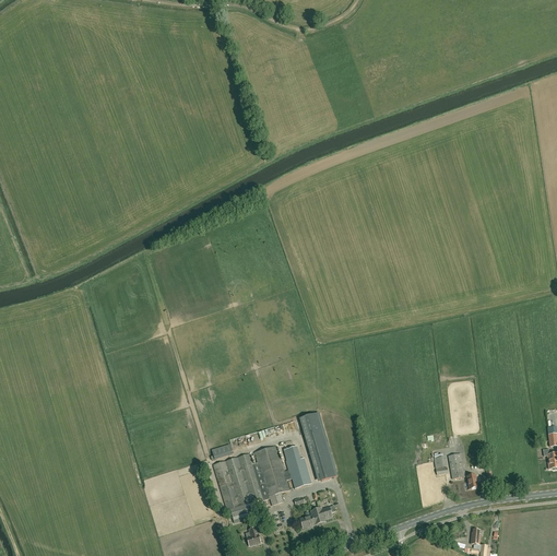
[(289,427),(267,429),(268,436),(264,436),(265,440),(267,440),(267,437),(270,437),(271,440),(289,438),(295,438),(295,436),(291,437),(289,427)]
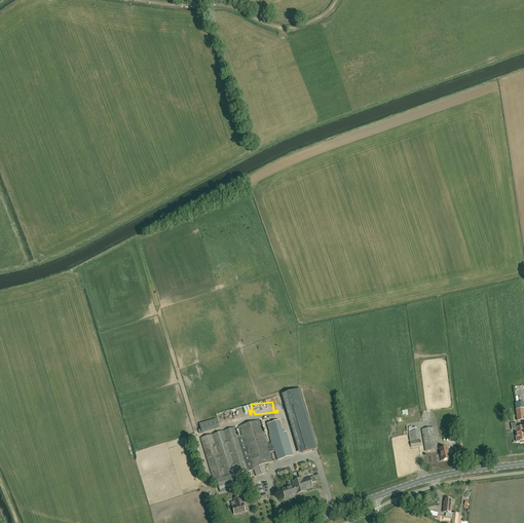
[(523,417),(522,406),(514,407),(516,418),(523,417)]
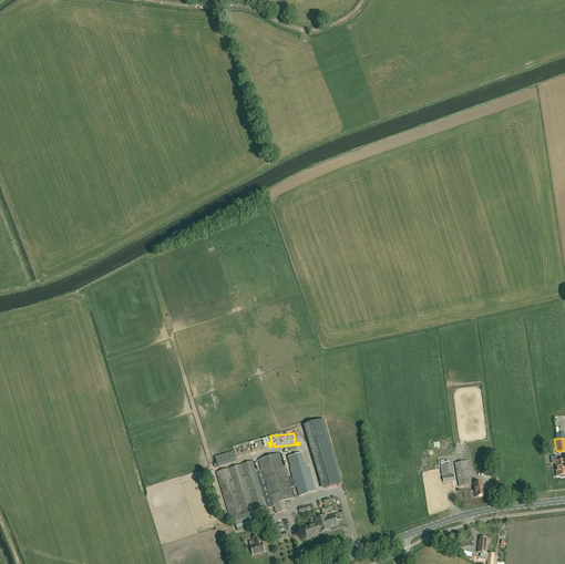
[(279,450),(268,453),(256,457),(259,468),(255,469),(252,458),(214,470),(228,514),(230,514),(240,511),(256,506),(264,503),(265,505),(271,503),(274,511),(285,508),(283,500),(284,500),(283,498),(291,495),(288,484),(294,483),(296,494),(314,489),(306,462),(302,463),(298,451),(285,454),(288,465),(287,465),(289,474),(286,475),(279,450)]
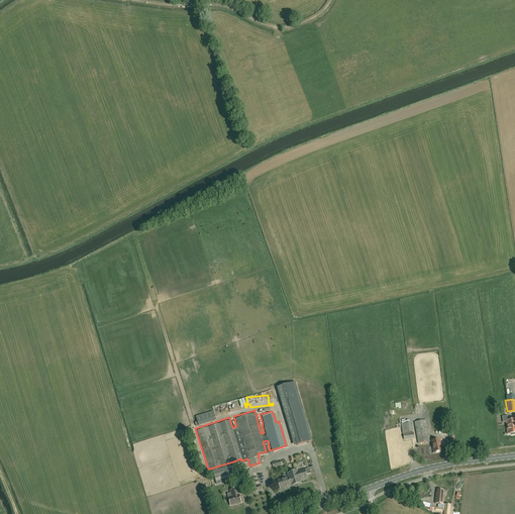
[(504,419),(505,427),(509,427),(509,422),(511,422),(510,417),(506,418),(505,413),(500,414),(501,419),(504,419)]
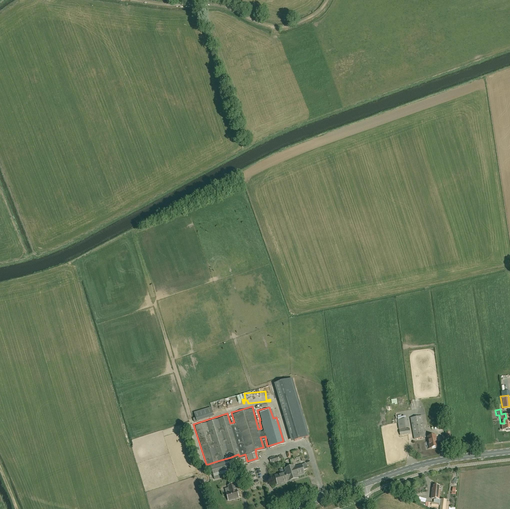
[(504,423),(500,423),(500,427),(504,427),(505,428),(507,427),(508,426),(509,425),(509,414),(509,412),(505,413),(506,418),(504,418),(504,423)]
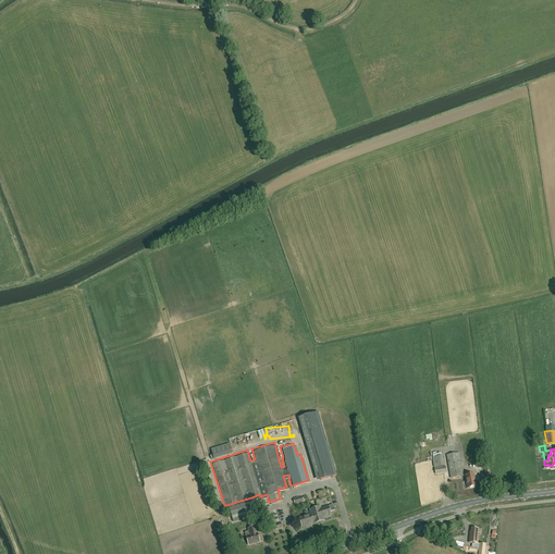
[(457,450),(444,452),(448,475),(460,472),(457,450)]
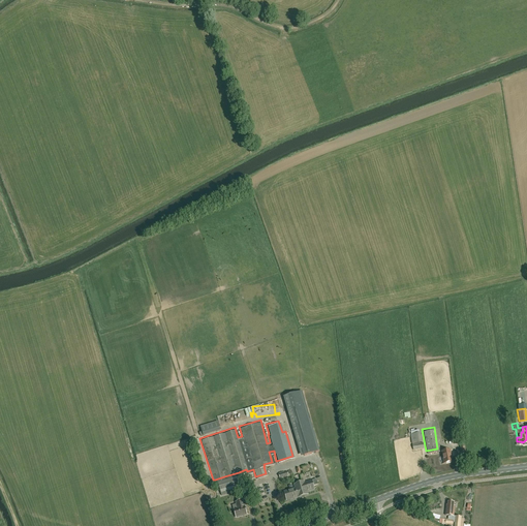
[(410,441),(421,439),(420,430),(408,431),(410,441)]
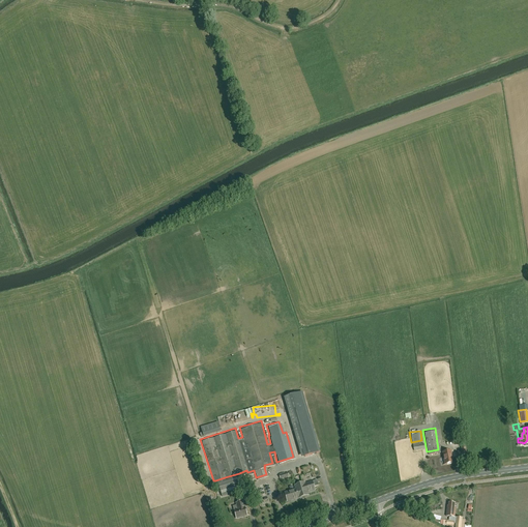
[(448,447),(441,449),(443,462),(450,460),(449,454),(448,447)]
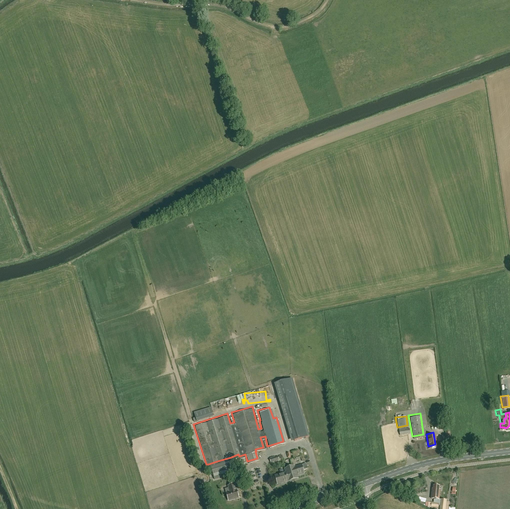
[(217,461),(208,464),(212,477),(235,470),(231,457),(217,461)]
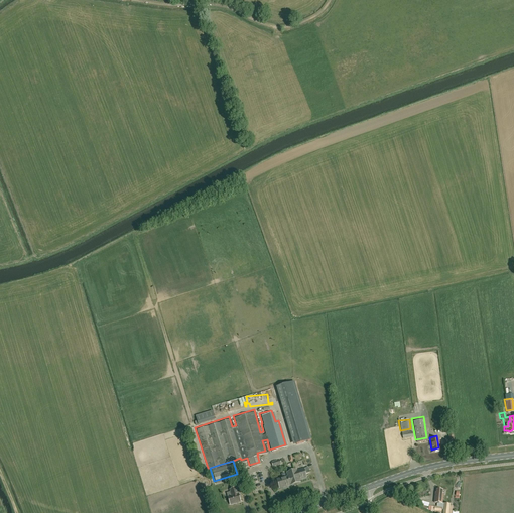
[(275,477),(277,485),(298,479),(297,477),(304,475),(303,471),(308,470),(307,465),(295,468),(294,467),(285,470),(286,474),(275,477)]
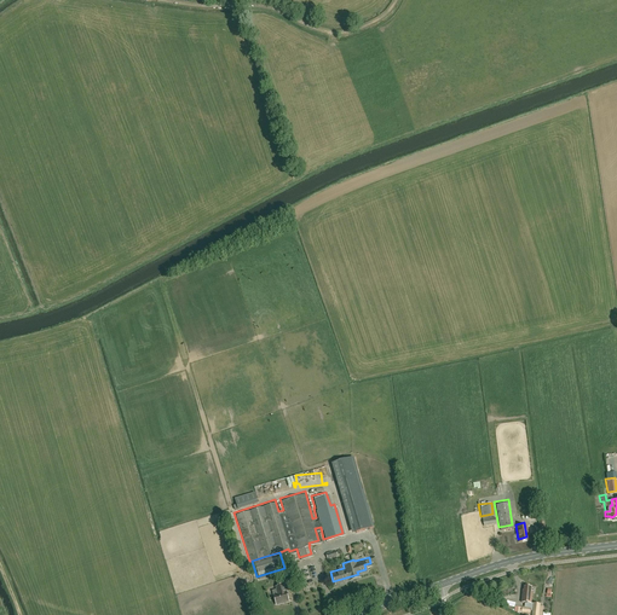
[(287,598),(286,595),(288,595),(286,589),(283,590),(283,589),(281,581),(274,584),(276,591),(271,592),(274,602),(287,598)]
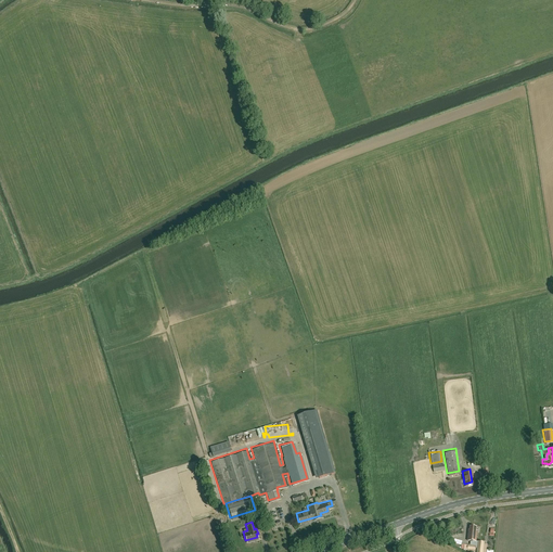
[(474,539),(475,528),(474,528),(474,524),(467,524),(467,527),(466,527),(465,538),(474,539)]
